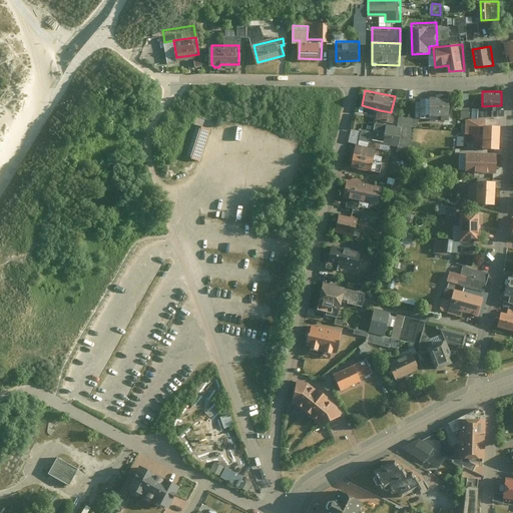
[(453,95),(417,94),(417,114),(444,115),(444,119),(452,120),(453,95)]
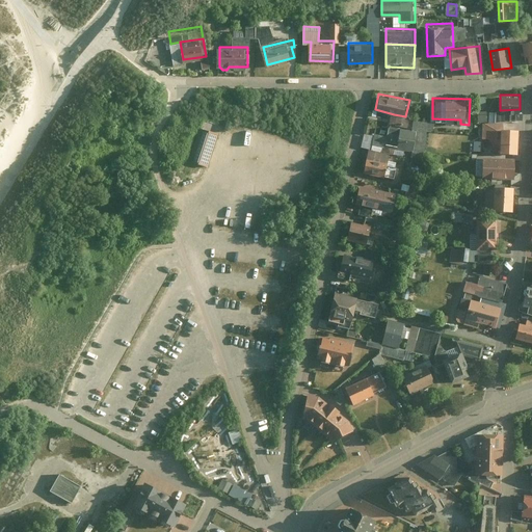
[(497,110),(497,120),(503,118),(514,118),(514,117),(524,117),(524,109),(520,109),(500,110),(497,110)]
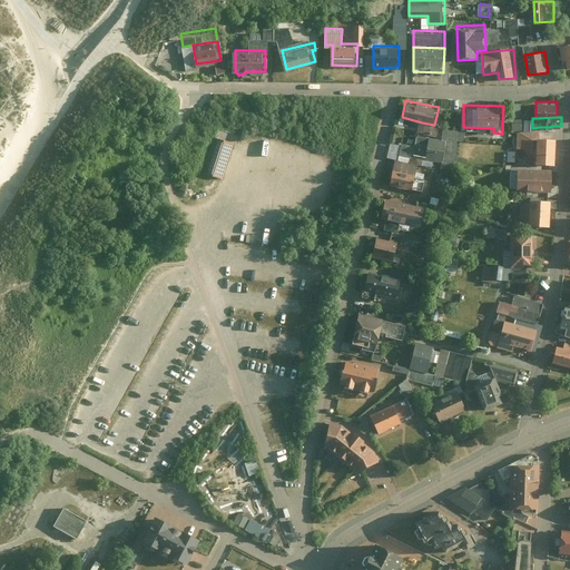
[(434,125),(422,123),(421,130),(439,135),(441,126),(434,125)]
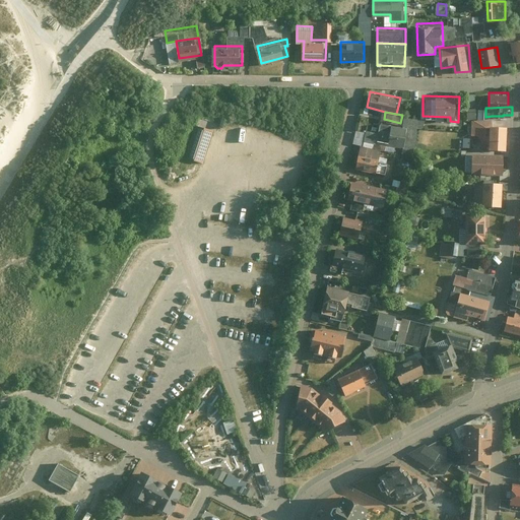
[(507,126),(491,126),(492,116),(485,117),(471,118),(470,137),(479,137),(479,146),(489,146),(489,150),(506,151),(507,126)]
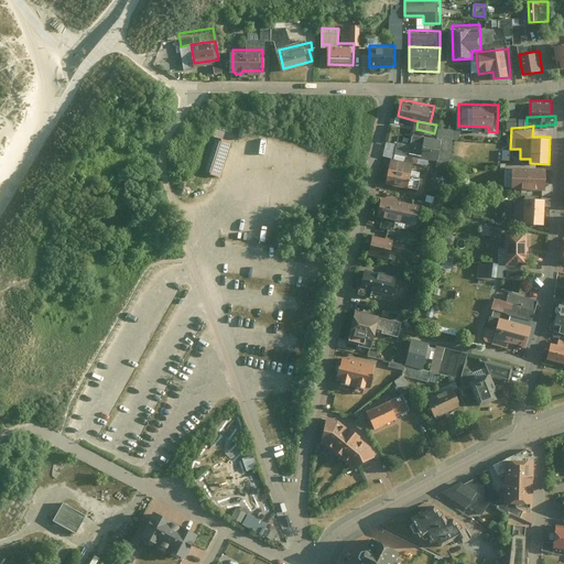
[(442,138),(436,163),(435,174),(448,176),(455,139),(463,140),(465,131),(444,128),(442,138)]
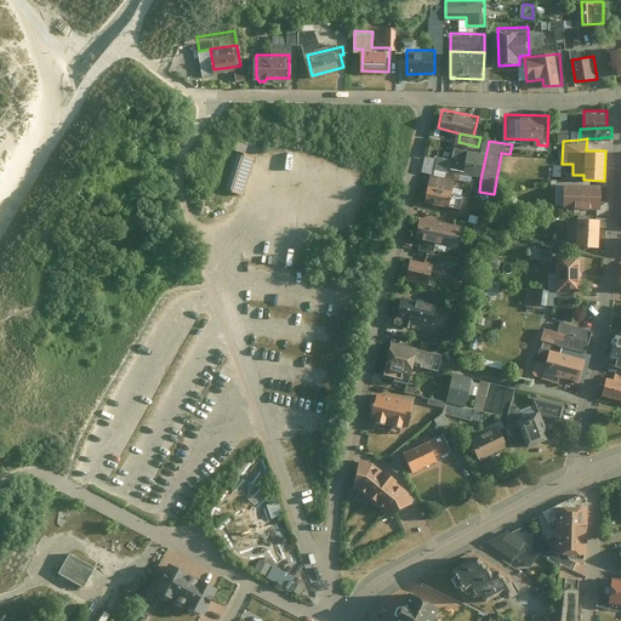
[(454,159),(440,157),(436,176),(456,181),(466,183),(467,177),(480,180),(486,152),(456,146),(454,159)]
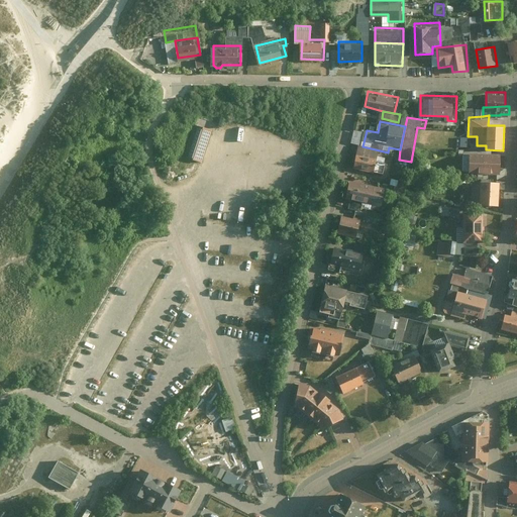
[(203,161),(213,127),(196,123),(187,156),(203,161)]
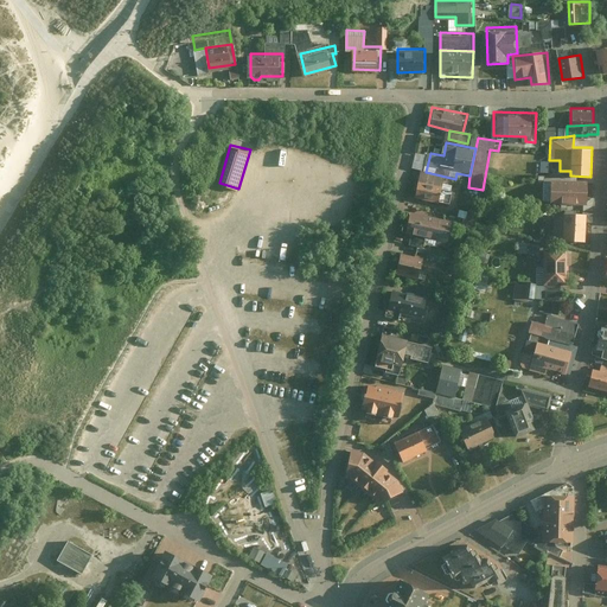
[(422,172),(426,172),(430,153),(417,149),(413,170),(422,172)]
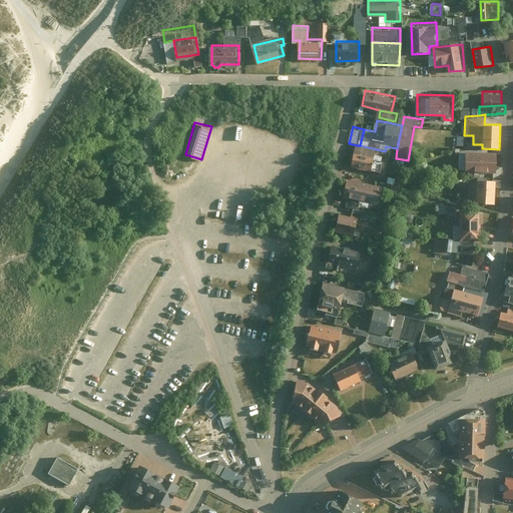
[(360,145),(357,145),(352,166),(383,173),(385,163),(382,162),(383,156),(376,155),(377,149),(360,145)]
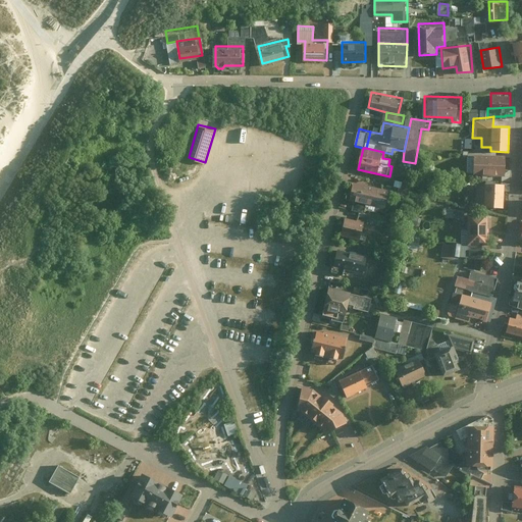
[(507,154),(467,153),(467,173),(507,174),(507,154)]
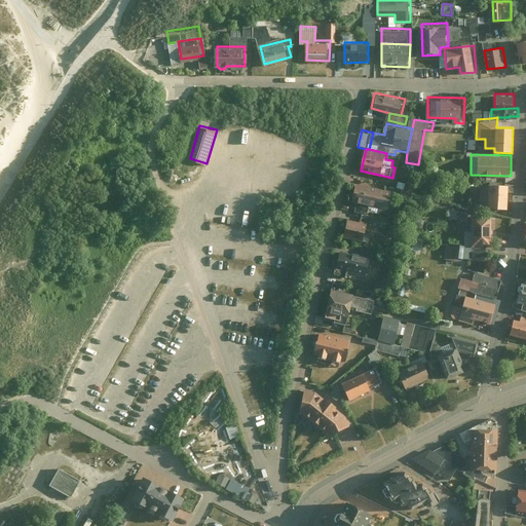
[(393,190),(357,182),(352,201),(388,210),(393,190)]
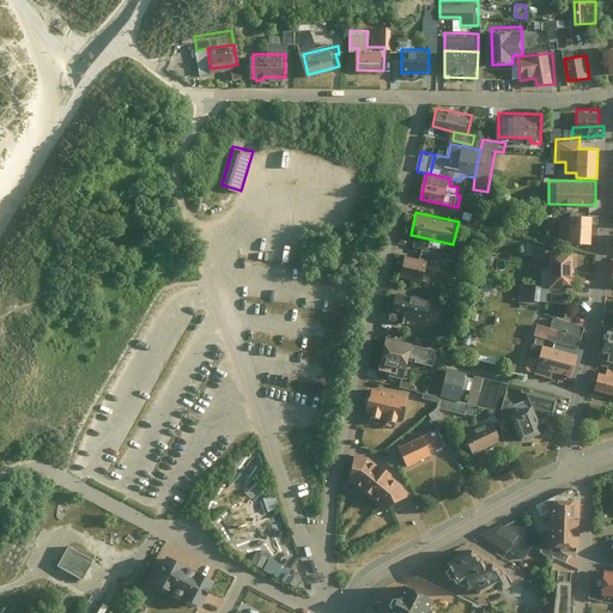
[(593,214),(575,214),(575,222),(562,222),(562,242),(592,243),(593,214)]
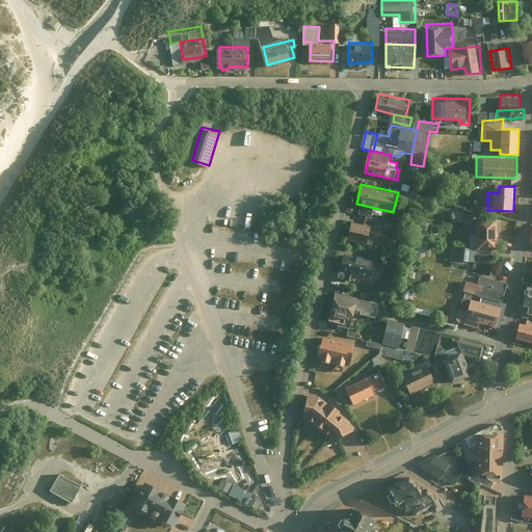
[(410,187),(408,198),(417,201),(419,189),(410,187)]
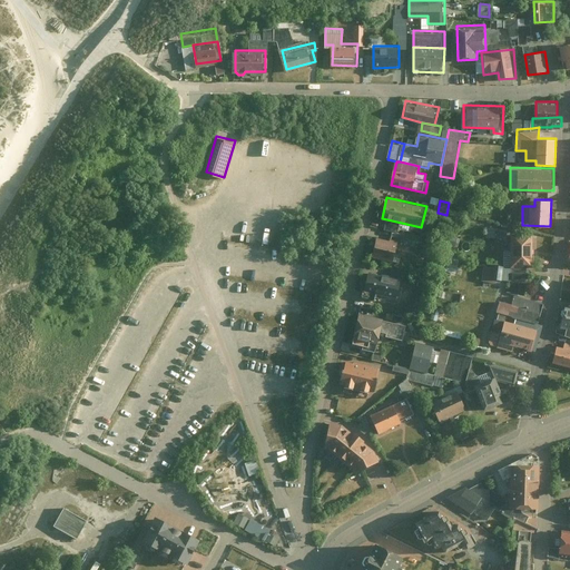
[(488,229),(489,236),(495,235),(495,239),(509,239),(508,228),(488,229)]
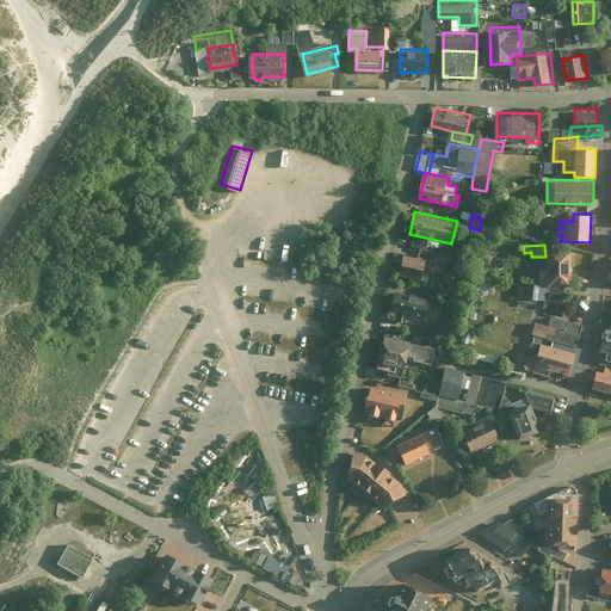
[(573,250),(548,250),(548,285),(572,285),(573,250)]
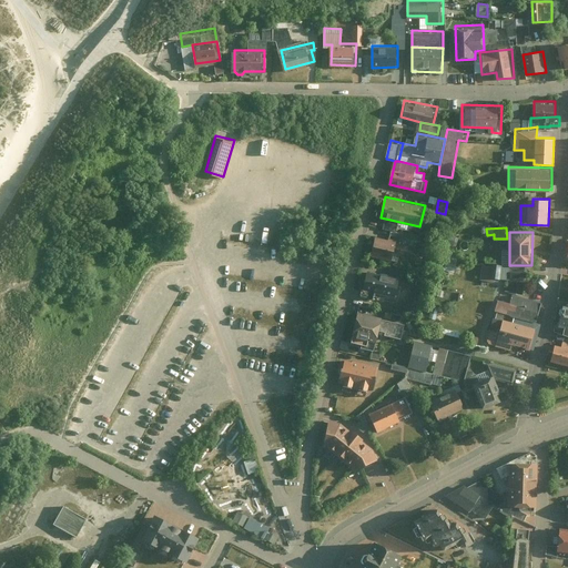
[(398,239),(376,234),(372,255),(394,261),(398,239)]
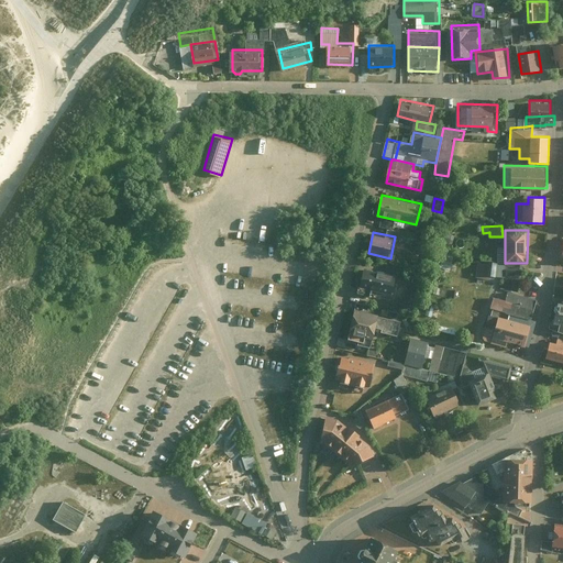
[(418,239),(416,251),(427,253),(429,241),(418,239)]
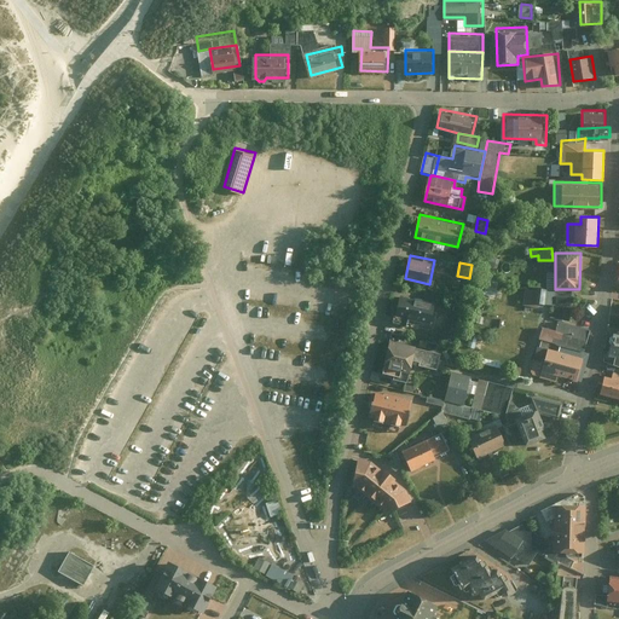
[(486,288),(485,294),(496,298),(499,283),(479,276),(475,285),(486,288)]
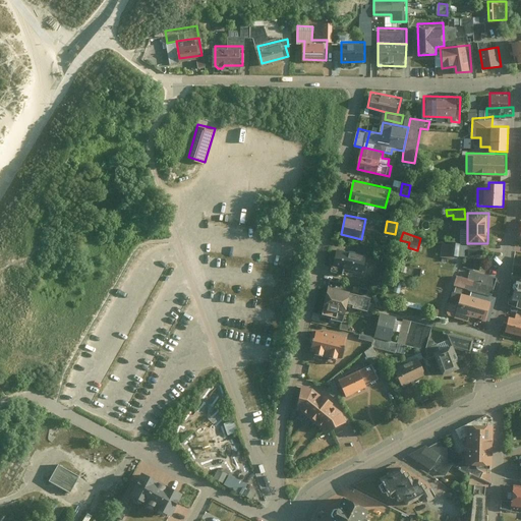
[(443,243),(442,255),(461,256),(461,243),(443,243)]
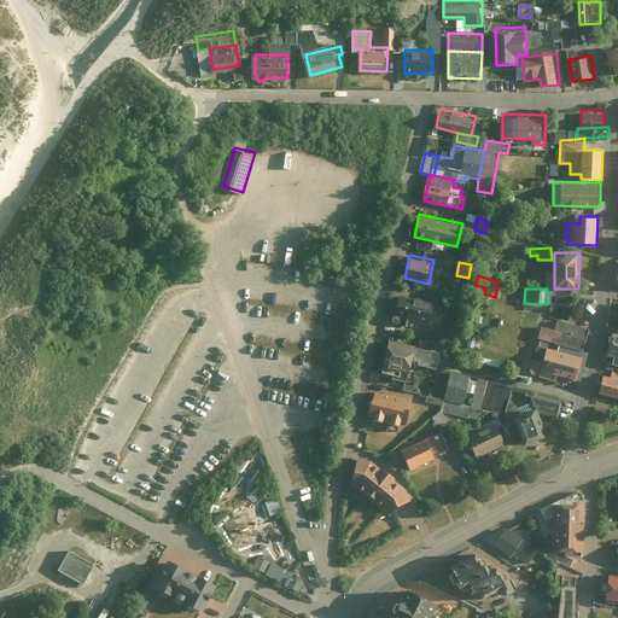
[(426,298),(400,292),(395,314),(423,320),(426,298)]
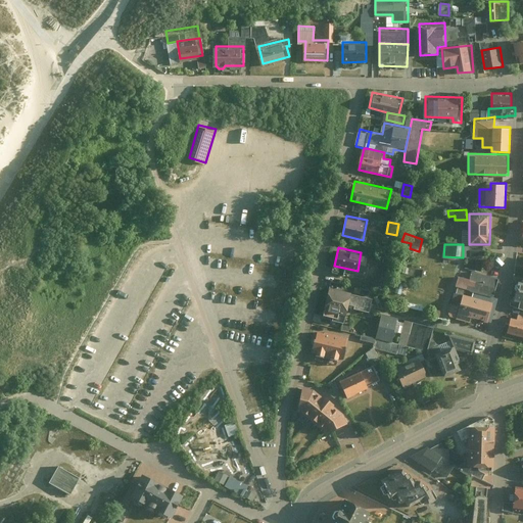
[(471,270),(480,271),(481,258),(472,258),(471,270)]
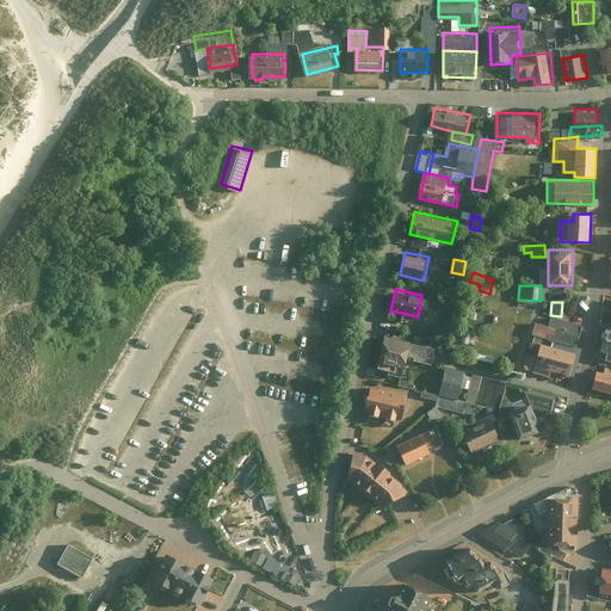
[(579,345),(584,325),(551,316),(550,322),(535,319),(531,334),(579,345)]
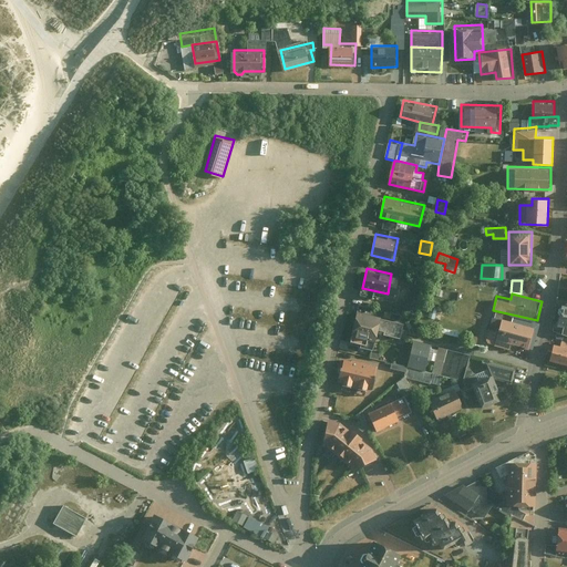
[(406,321),(357,310),(349,343),(379,350),(383,330),(403,334),(406,321)]
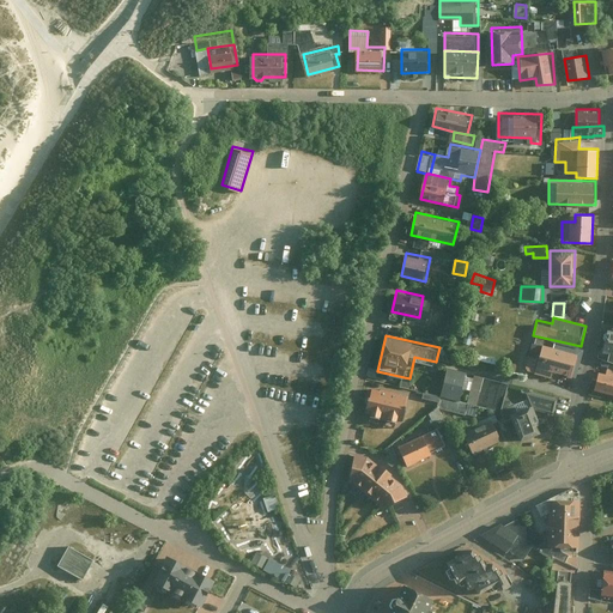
[(581,351),(545,341),(536,370),(553,374),(556,369),(575,374),(581,351)]
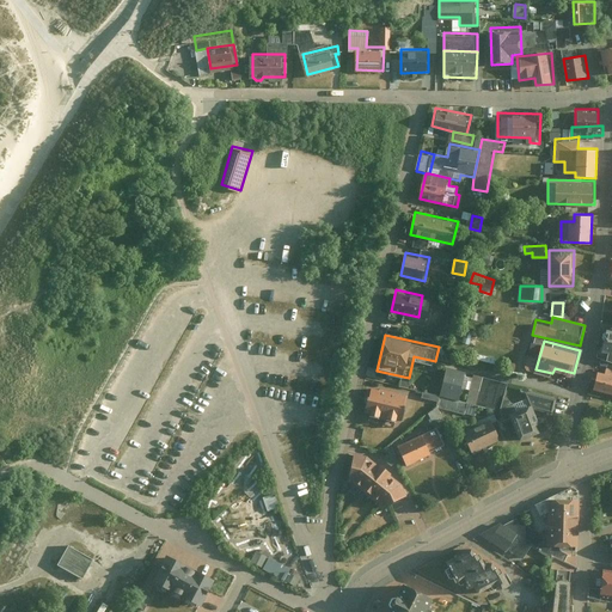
[(469,372),(447,367),(440,393),(461,399),(465,387),(469,374),(469,372)]
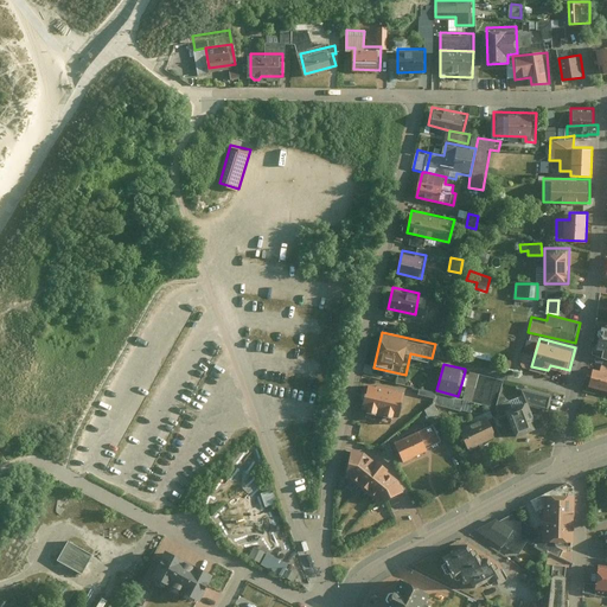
[(602,369),(593,366),(588,385),(606,390),(606,364),(604,364),(602,369)]
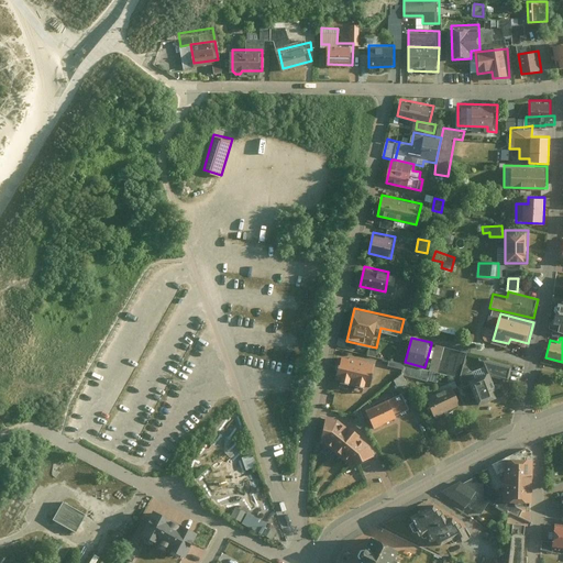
[(448,346),(439,344),(438,346),(431,344),(428,356),(434,359),(432,368),(441,370),(448,346)]
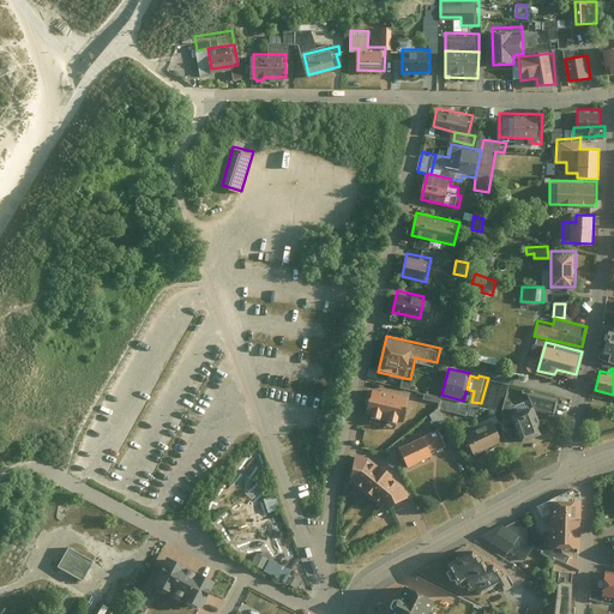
[(511,384),(488,378),(481,403),(504,410),(507,396),(511,384)]
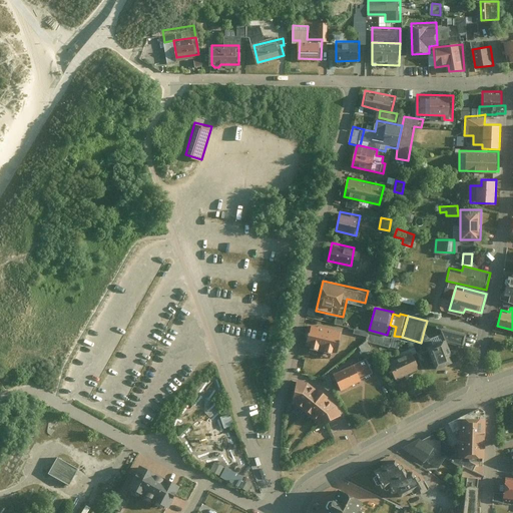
[(304,352),(338,359),(343,334),(310,327),(304,352)]
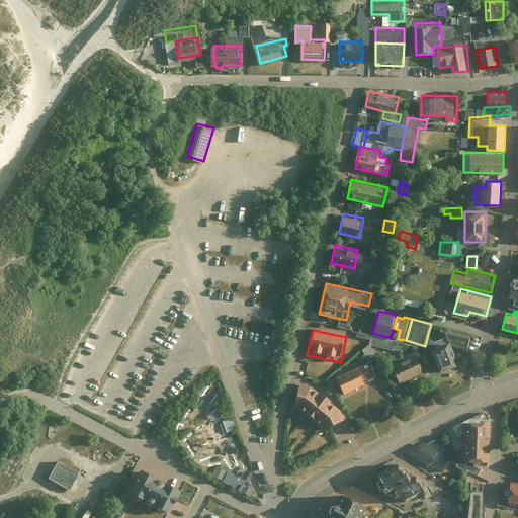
[(472,338),(448,332),(450,337),(452,342),(454,345),(469,349),(472,338)]
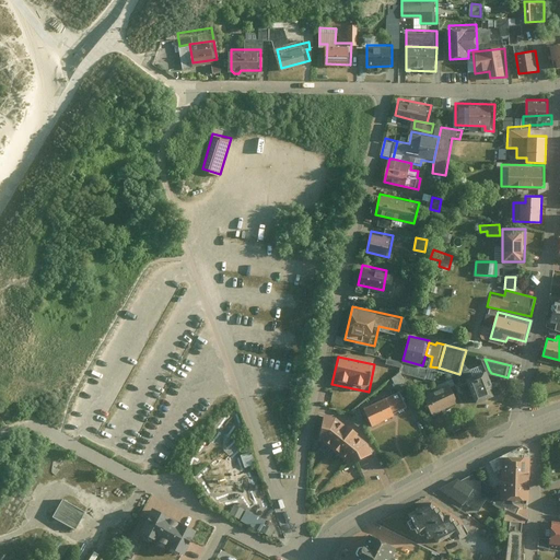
[(463,361),(459,374),(464,385),(469,383),(468,378),(489,370),(487,364),(474,369),(463,361)]
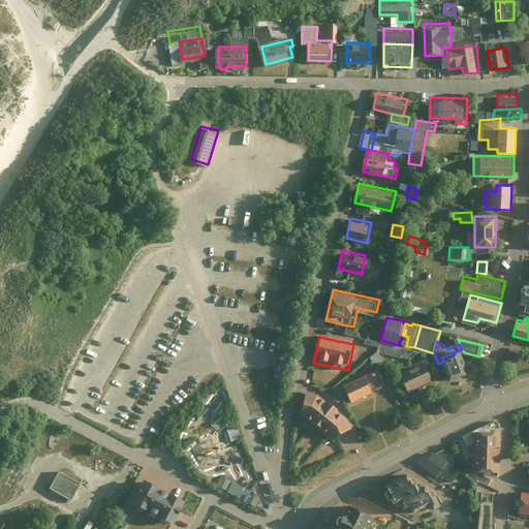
[(464,352),(462,349),(442,358),(443,362),(452,382),(472,374),(464,352)]
